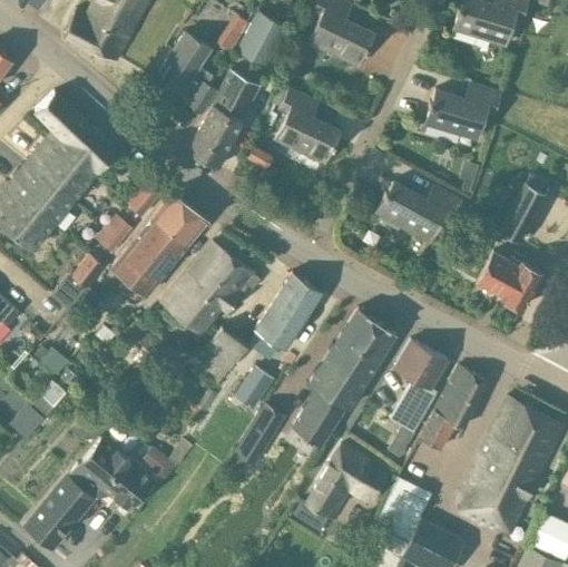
[(15,0),(25,8),(29,2),(39,10),(47,0),(15,0)]
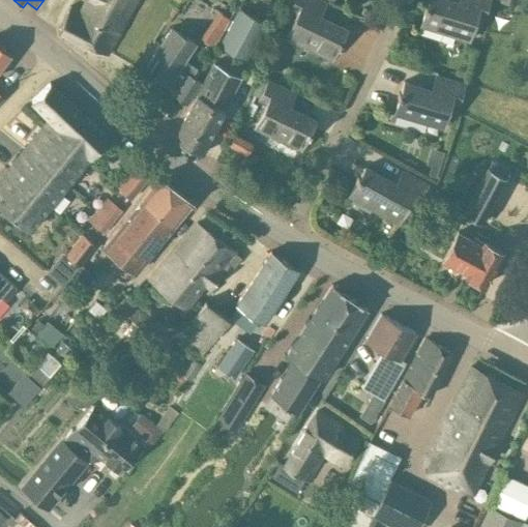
[(89,0),(82,16),(71,10),(59,35),(110,58),(140,0),(89,0)]
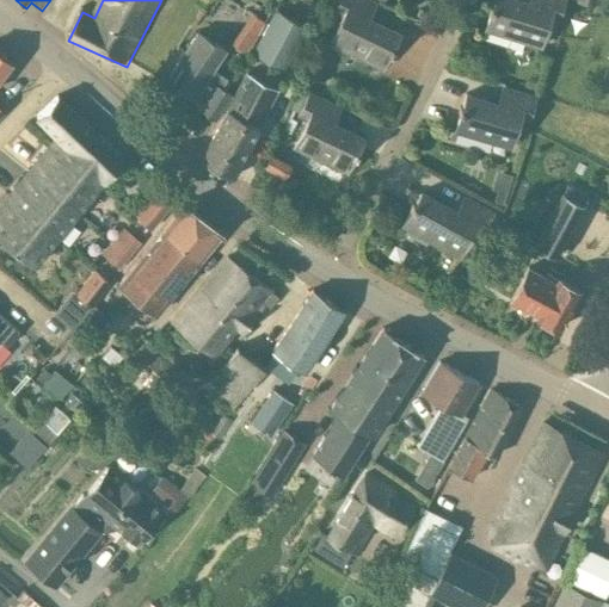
[(200,0),(197,5),(209,13),(217,0),(200,0)]
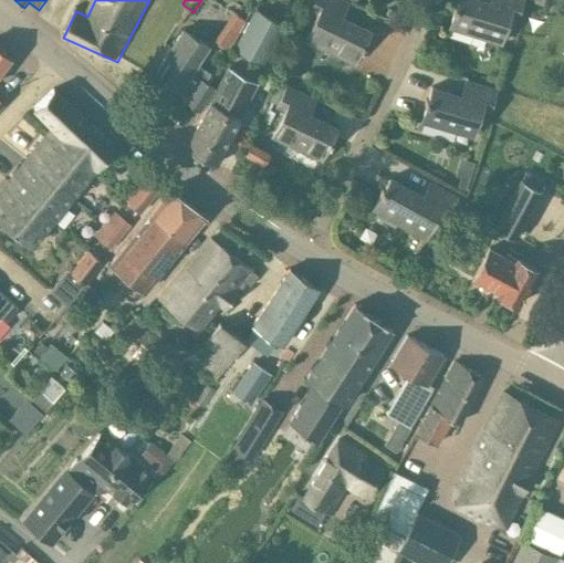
[(336,0),(317,0),(312,13),(320,17),(307,43),(355,66),(371,33),(343,20),(350,6),(336,0)]
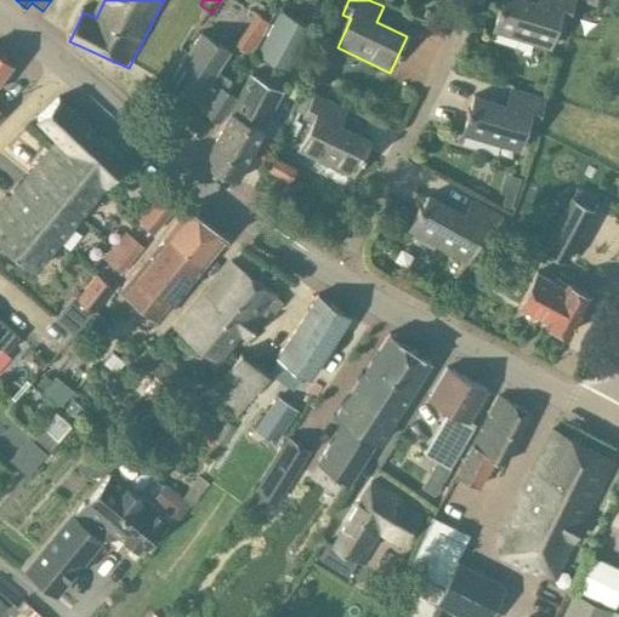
[(551,51),(560,21),(568,24),(575,0),(540,0),(539,5),(522,0),(505,0),(495,34),(551,51)]
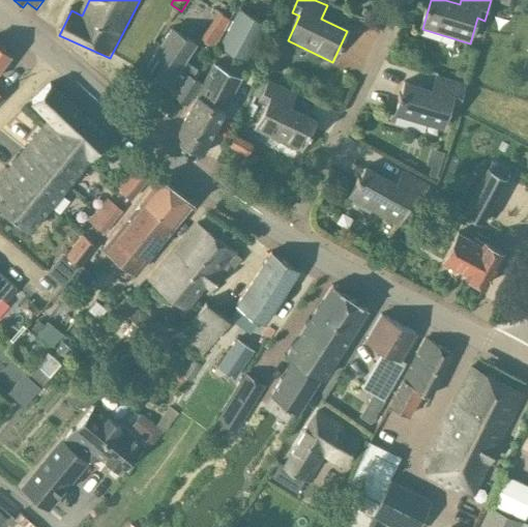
[(247,63),(268,25),(241,10),(221,49),(247,63)]
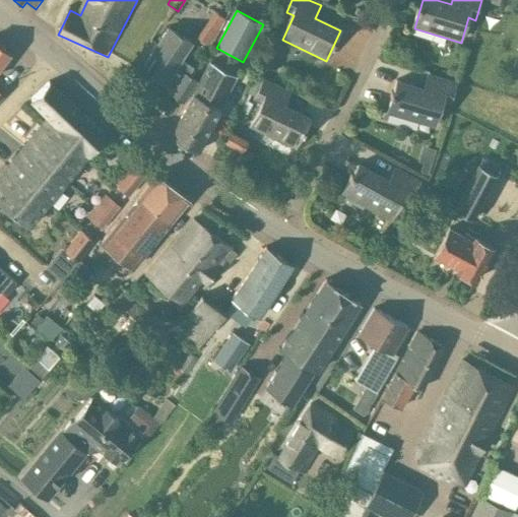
[(215,37),(227,20),(217,15),(207,31),(215,37)]
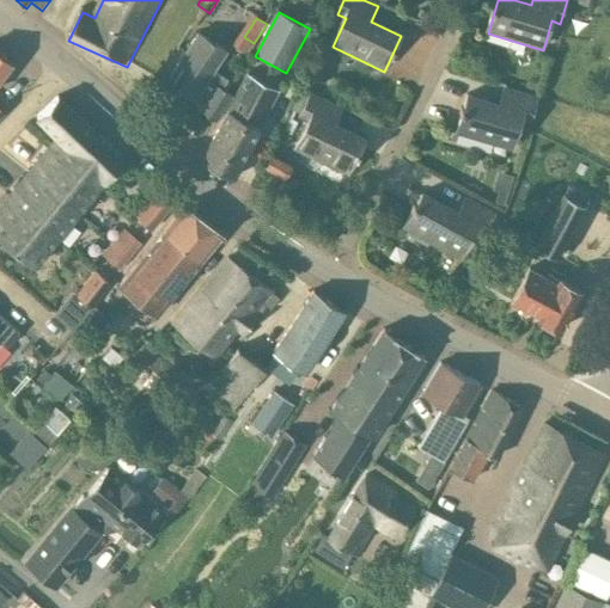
[(229,84),(214,74),(227,54),(199,36),(169,85),(196,103),(203,106),(199,114),(219,126),(236,98),(224,91),(229,84)]
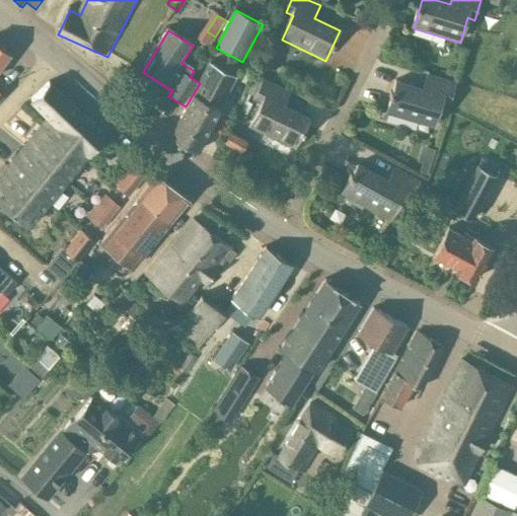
[(0,70),(11,56),(0,47),(0,70)]
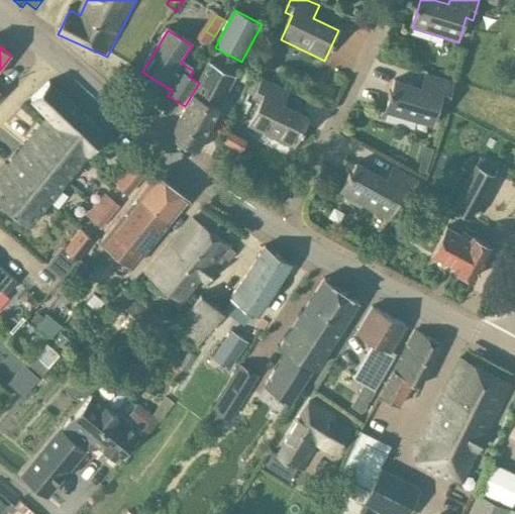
[(198,153),(220,112),(219,111),(235,80),(210,66),(171,139),(198,153)]
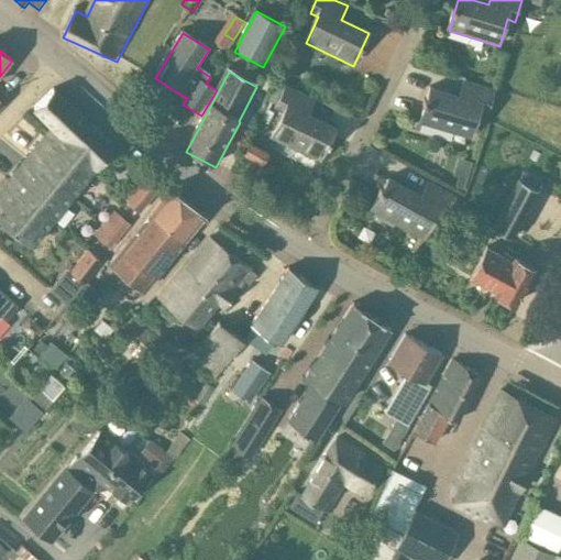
[(472,139),(480,112),(487,114),(494,92),(465,84),(461,98),(430,89),(420,124),(472,139)]
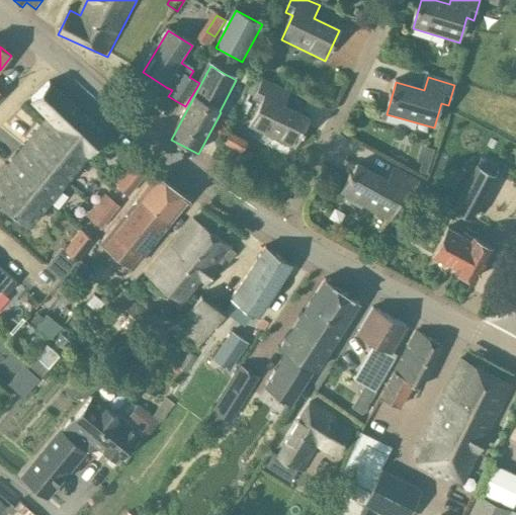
[(262,104),(255,119),(251,129),(294,149),(309,119),(283,107),(289,95),(264,82),(255,101),(262,104)]
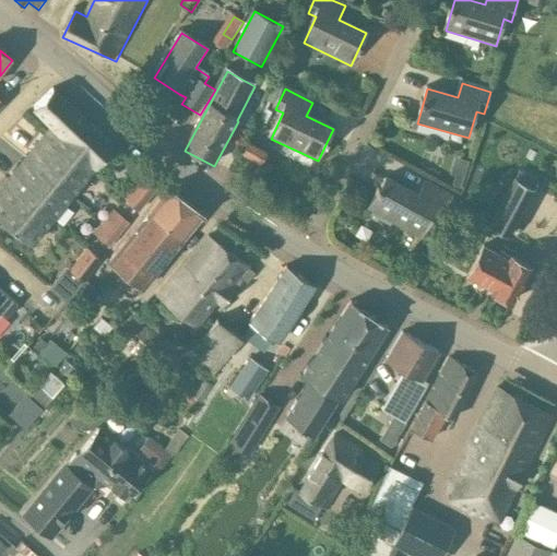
[(54,129),(47,137),(92,173),(113,148),(54,92),(34,109),(54,129)]
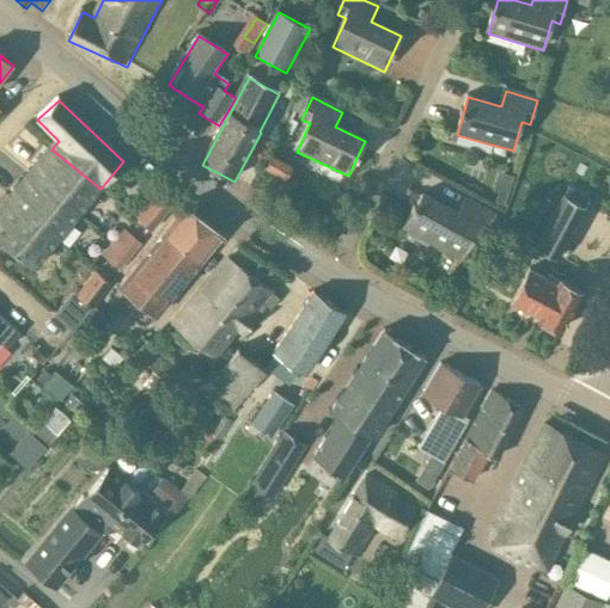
[(101,189),(52,149),(31,176),(80,215),(101,189)]
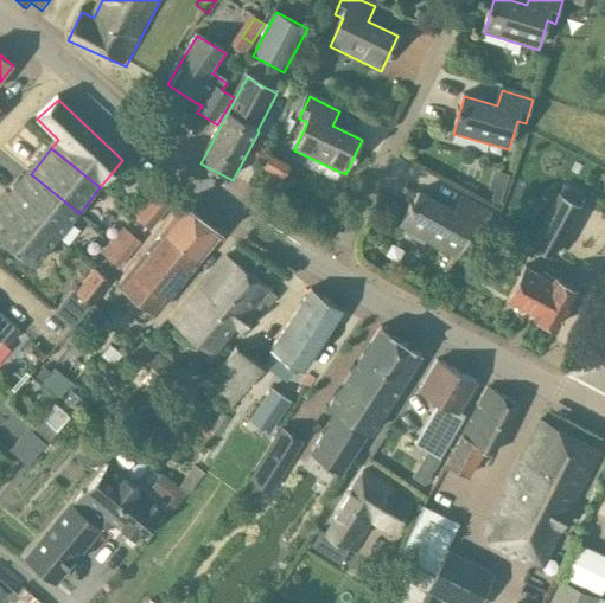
[(262,170),(284,180),(292,166),(271,155),(262,170)]
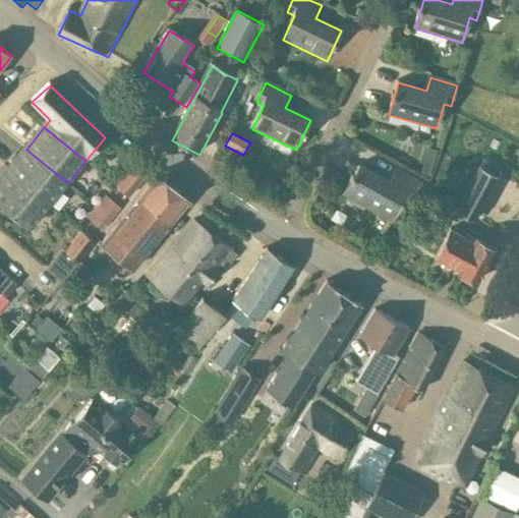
[(68,183),(26,150),(8,172),(50,207),(68,183)]
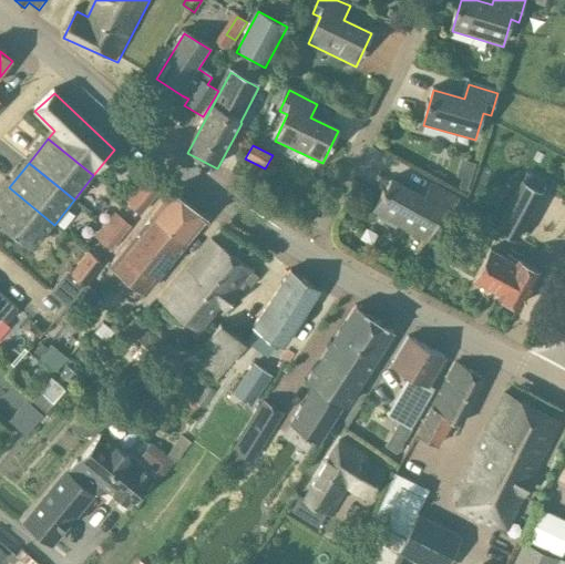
[(462,181),(460,191),(469,194),(472,183),(462,181)]
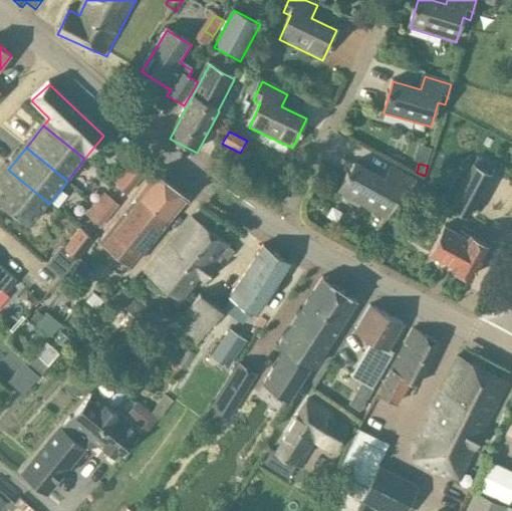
[(145,175),(133,165),(116,185),(129,195),(145,175)]
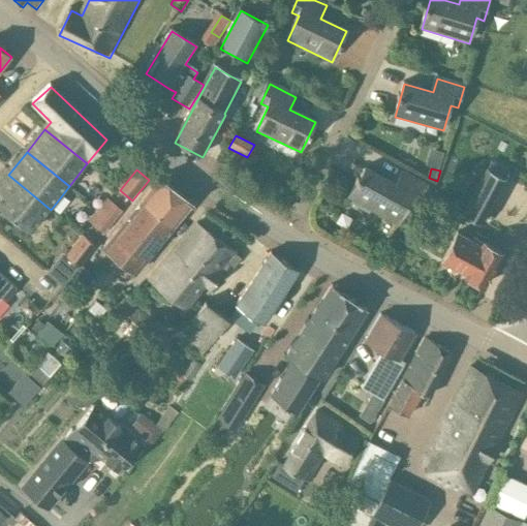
[(349,198),(399,225),(412,202),(420,206),(429,187),(404,174),(397,186),(366,169),(349,198)]
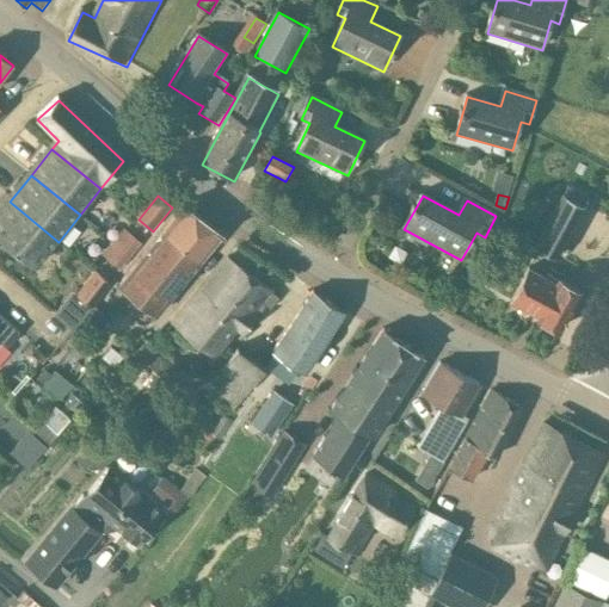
[(555,261),(586,209),(564,197),(534,251),(555,261)]
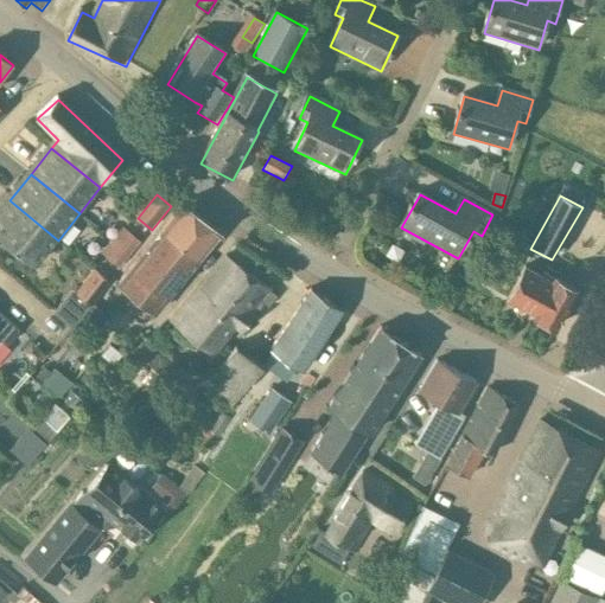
[(58,241),(10,200),(0,211),(0,236),(37,267),(58,241)]
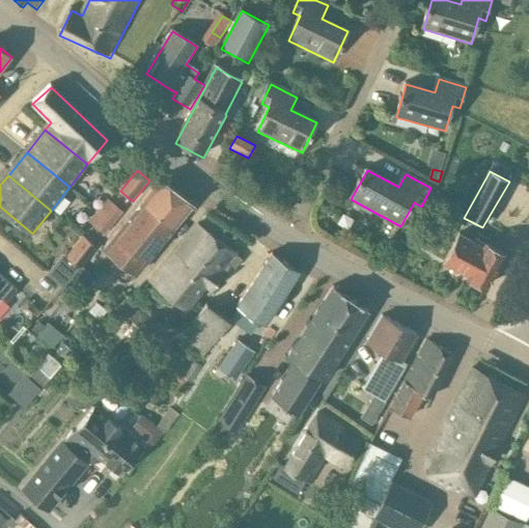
[(162,179),(133,215),(165,241),(194,205),(162,179)]
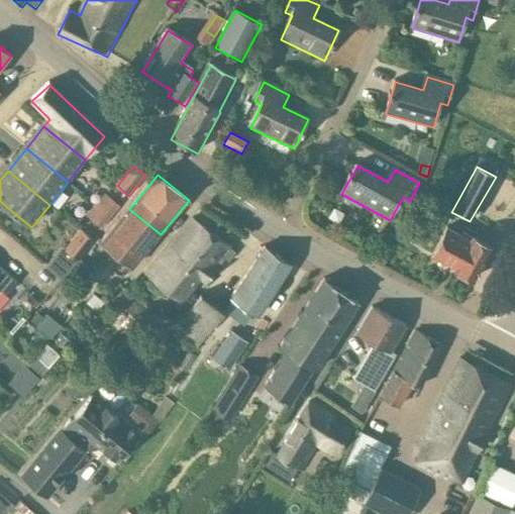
[(111,200),(102,211),(111,218),(120,207),(111,200)]
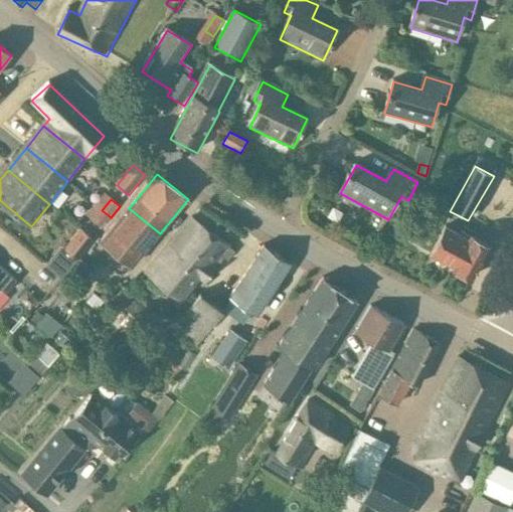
[(160,233),(129,208),(102,242),(132,268),(160,233)]
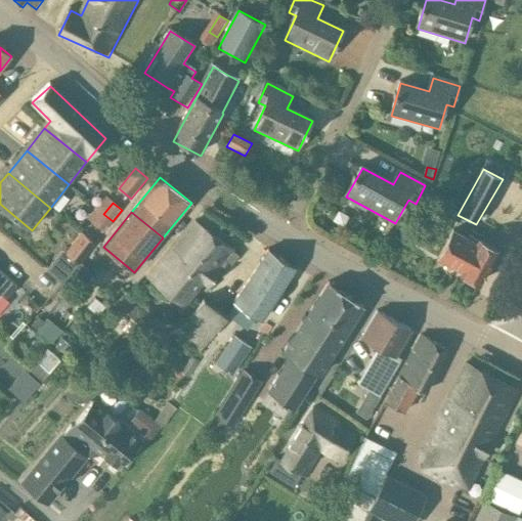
[(103,232),(113,221),(103,214),(94,225),(103,232)]
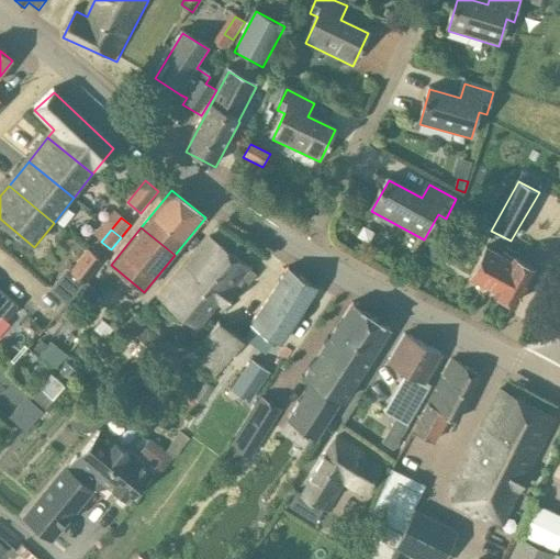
[(211,238),(186,269),(160,300),(199,331),(219,305),(223,310),(244,283),(249,288),(258,277),(254,275),(255,274),(211,238)]
